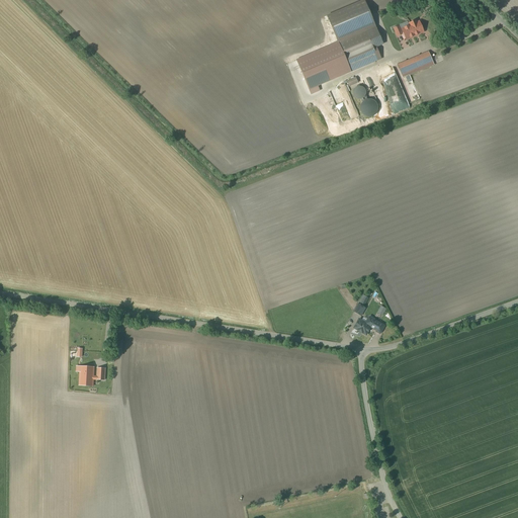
[(382,45),(364,1),(327,16),(351,72),(378,60),(373,49),(382,45)]
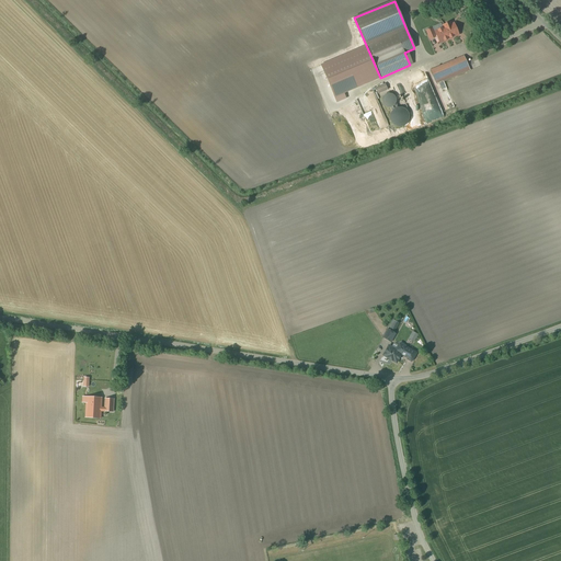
[(444,29),(435,32),(437,37),(439,43),(458,35),(455,26),(453,26),(450,23),(444,26),(444,29)]
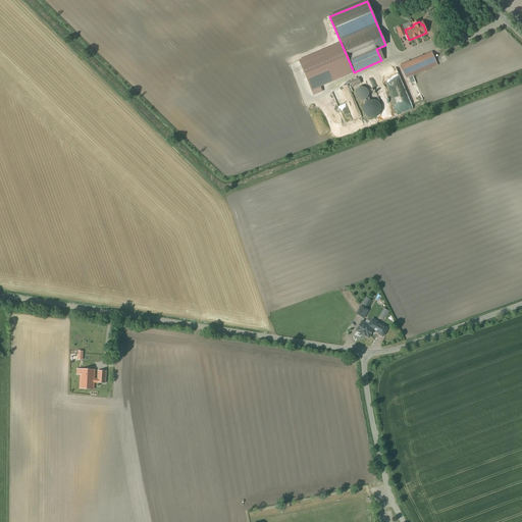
[(400,37),(407,35),(405,30),(404,31),(402,28),(397,30),(400,37)]
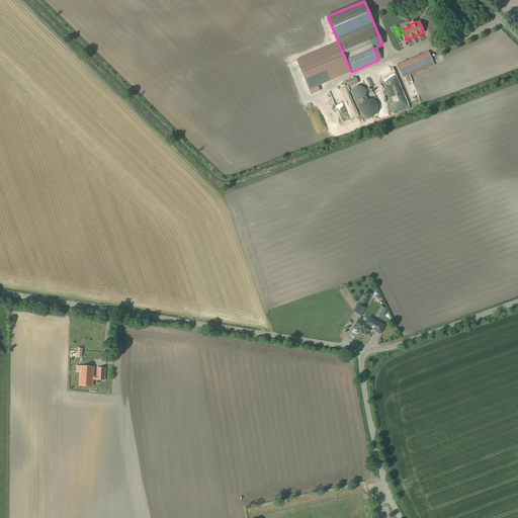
[(428,53),(398,66),(401,74),(432,61),(428,53)]
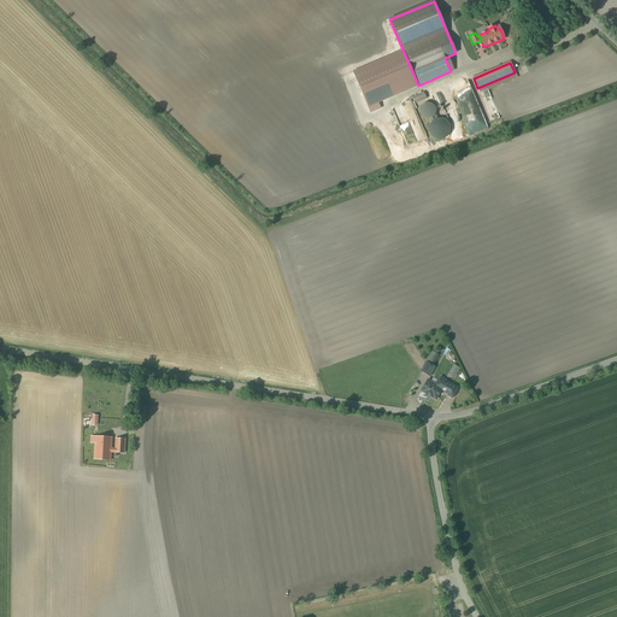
[(429,103),(427,104),(424,106),(423,109),(423,111),(424,113),(425,116),(428,117),(430,117),(433,117),(435,116),(436,113),(438,112),(438,109),(436,106),(434,104),(432,103),(429,103)]
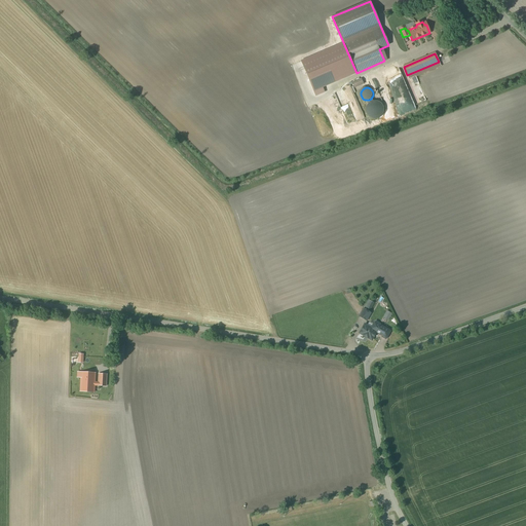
[(377,103),(374,103),(372,104),(369,106),(368,108),(368,110),(368,114),(370,116),(373,118),(375,119),(378,119),(381,117),(383,115),(384,111),(384,108),(382,105),(380,104),(377,103)]
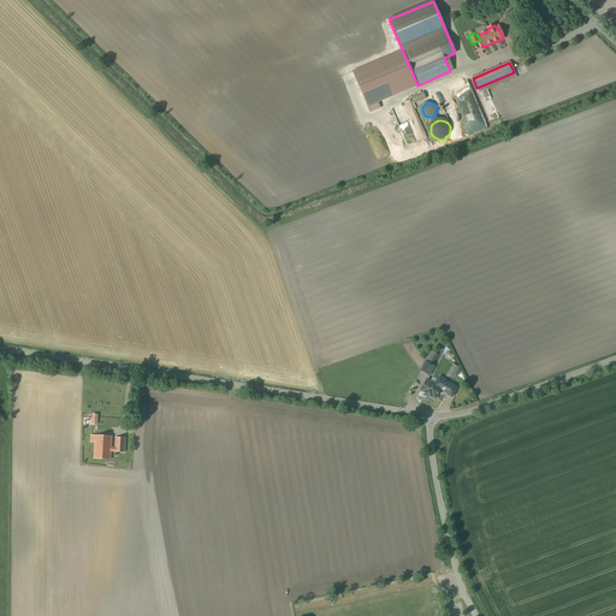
[(434,367),(426,362),(421,372),(428,377),(434,367)]
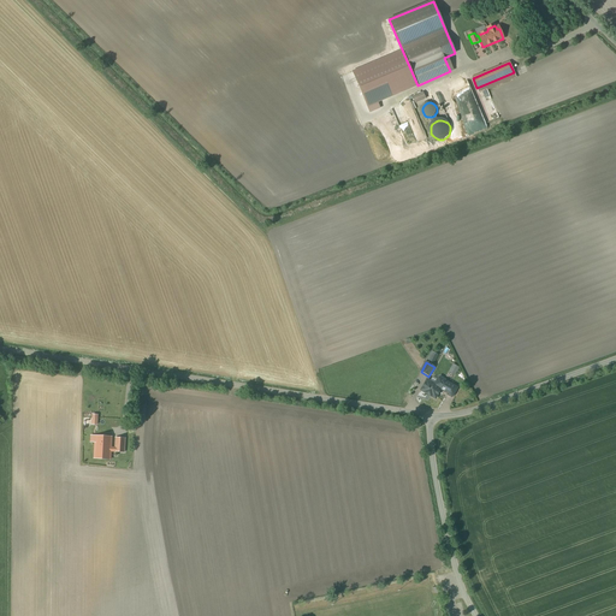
[(436,400),(440,390),(445,381),(439,378),(434,385),(427,380),(421,391),(436,400)]
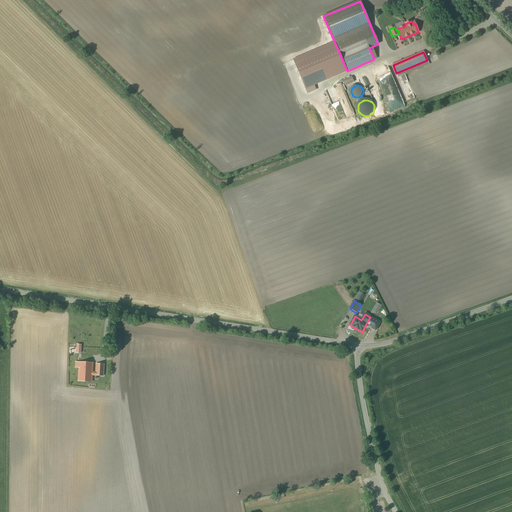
[(380,323),(370,317),(366,324),(369,326),(370,326),(372,327),(372,328),(375,330),(376,329),(380,323)]
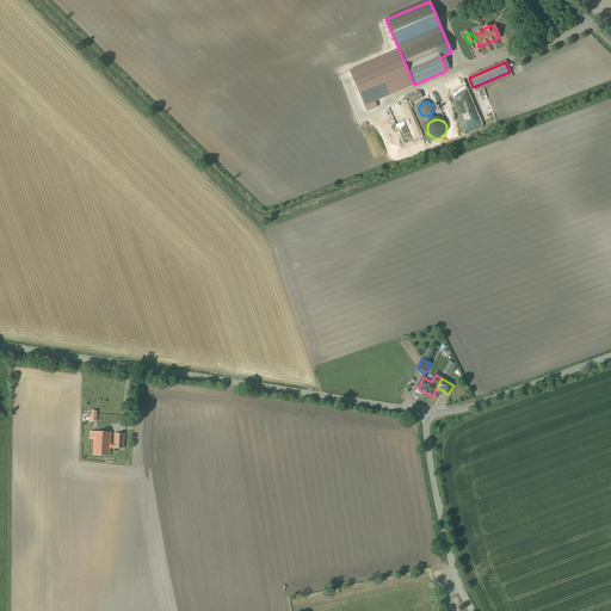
[(111,409),(92,408),(92,421),(111,423),(111,409)]
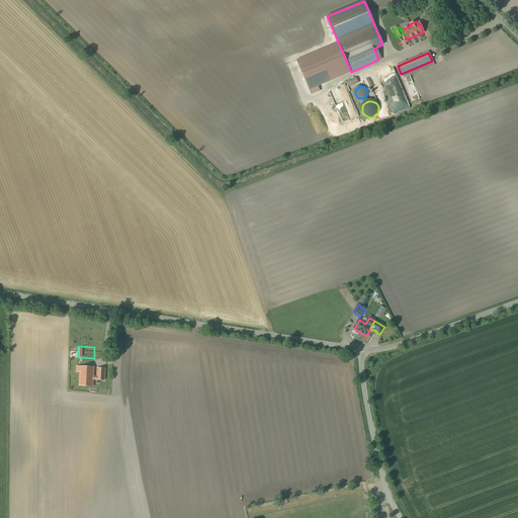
[(93,368),(81,367),(80,376),(83,376),(90,377),(92,377),(93,377),(93,368)]
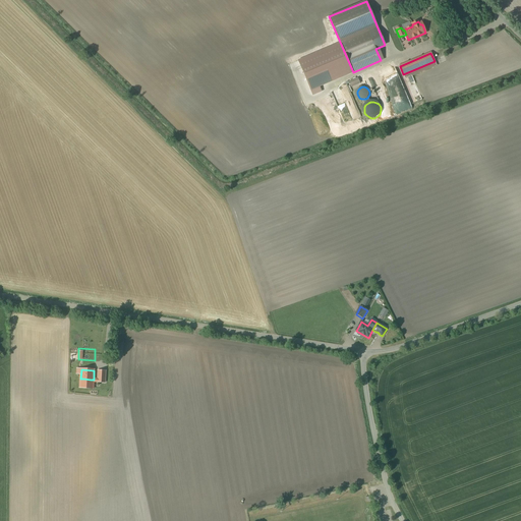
[(98,380),(98,382),(105,383),(106,371),(98,371),(98,380)]
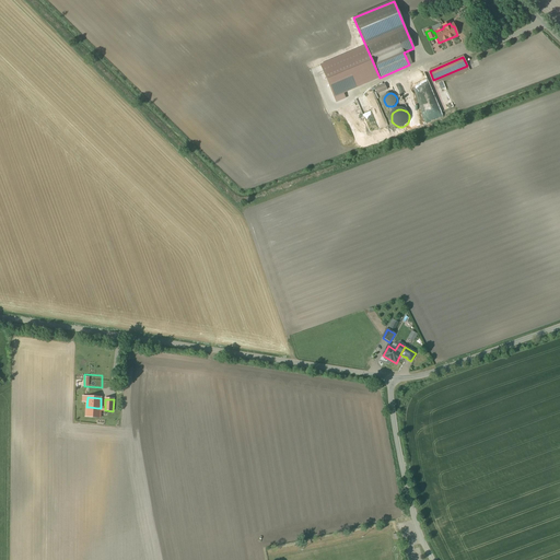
[(105,410),(105,408),(101,408),(100,408),(97,408),(90,407),(86,407),(86,417),(100,418),(100,410),(105,410)]
